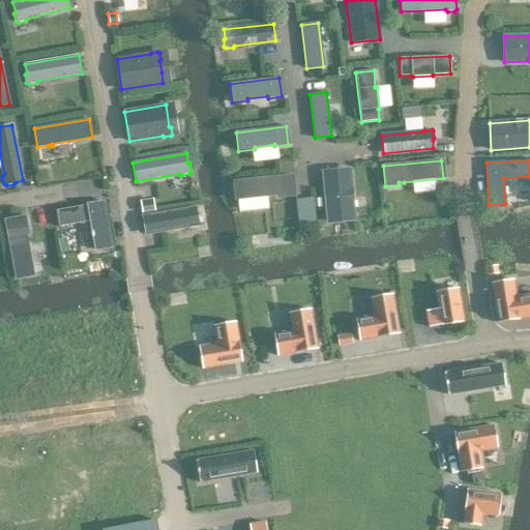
[(349,170),(323,172),(327,221),(329,223),(339,222),(341,219),(352,218),(353,216),(352,198),(351,198),(350,193),(351,193),(349,170)]
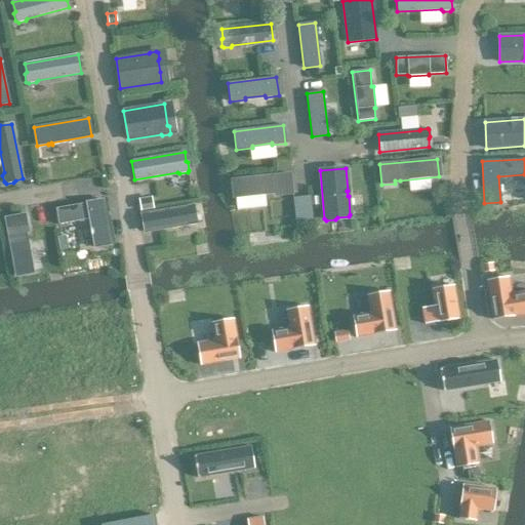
[(290,173),(233,180),(235,198),(273,194),(279,193),(279,196),(292,194),(290,173)]
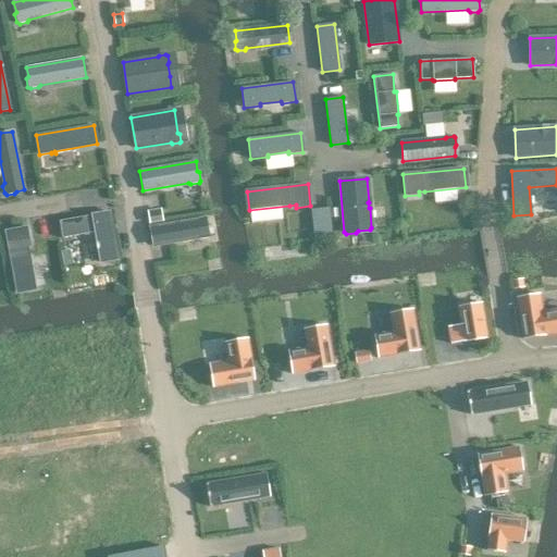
[(331,207),(312,207),(313,233),(332,232),(331,207)]
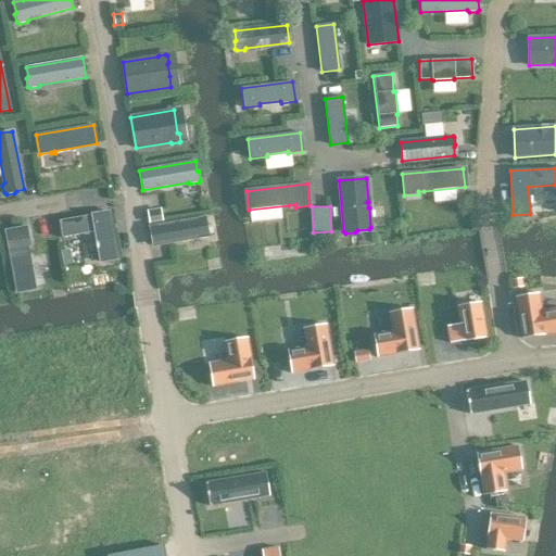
[(158,210),(148,212),(149,223),(160,220),(158,210)]
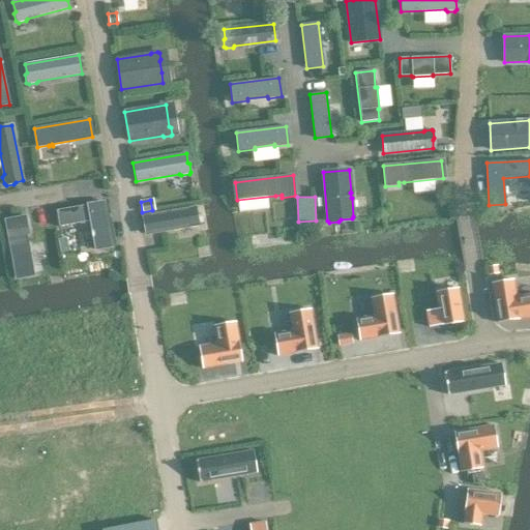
[(104,202),(56,210),(59,227),(90,222),(92,232),(90,233),(91,237),(93,236),(95,249),(112,246),(104,202)]
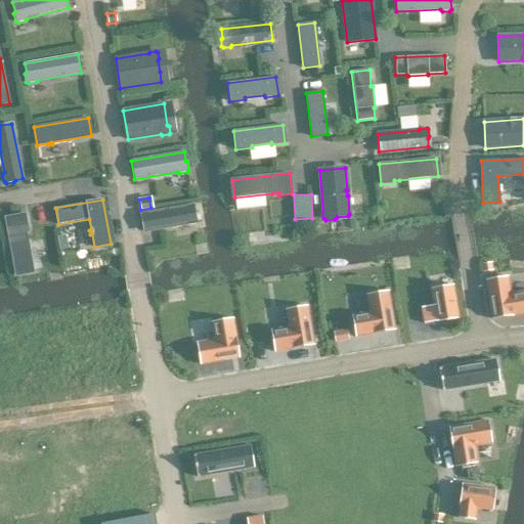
[(191,206),(141,214),(144,230),(185,223),(187,225),(194,224),(197,221),(195,214),(193,212),(191,206)]
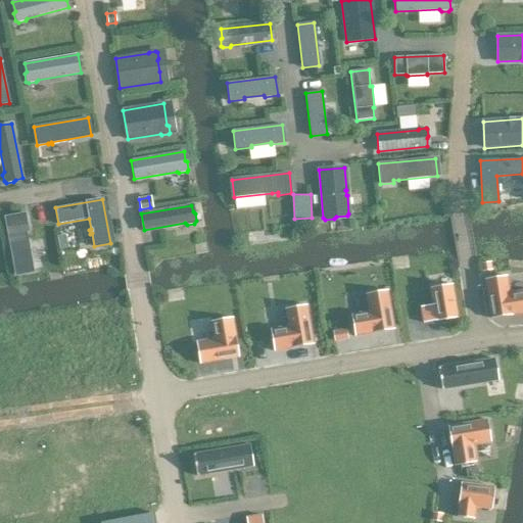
[(25,214),(5,218),(15,274),(33,271),(25,227),(27,227),(25,214)]
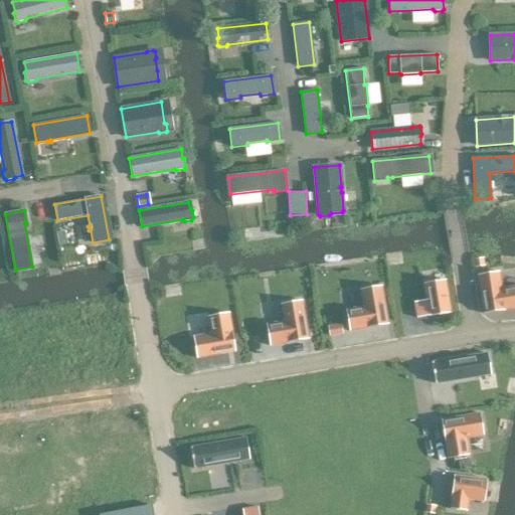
[(64,231),(55,232),(58,245),(66,244),(64,231)]
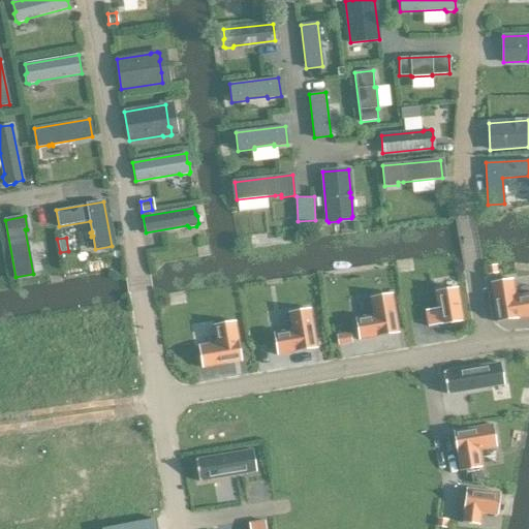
[(44,266),(43,241),(32,242),(33,266),(44,266)]
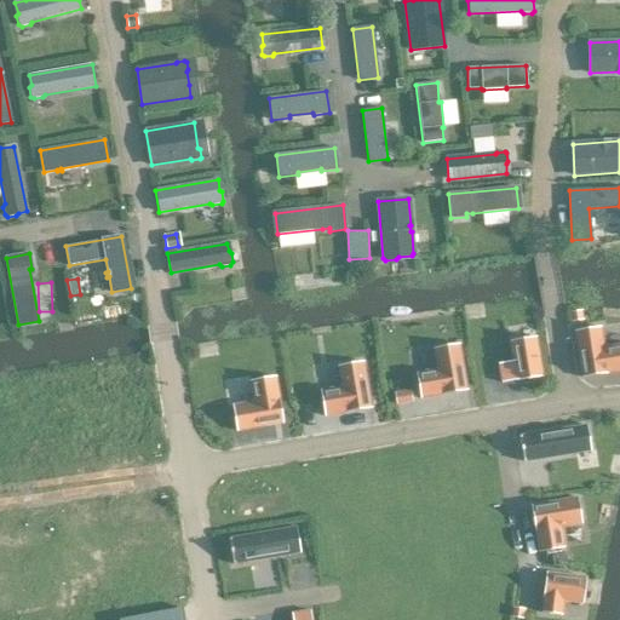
[(581,311),(570,313),(572,321),(583,320),(581,311)]
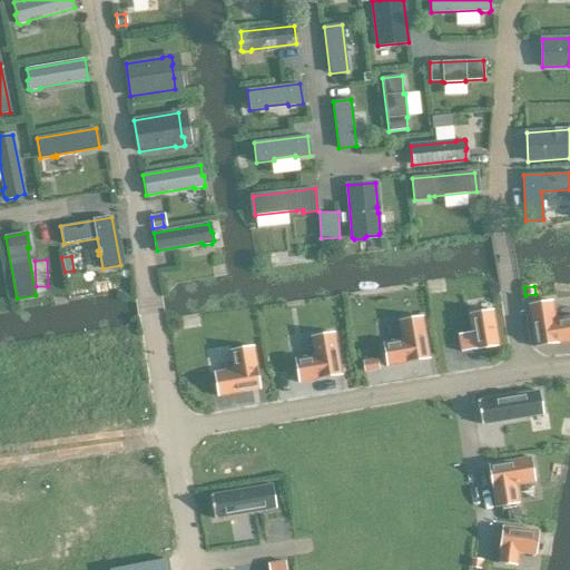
[(569,341),(569,317),(554,320),(551,301),(528,304),(534,347),(569,341)]
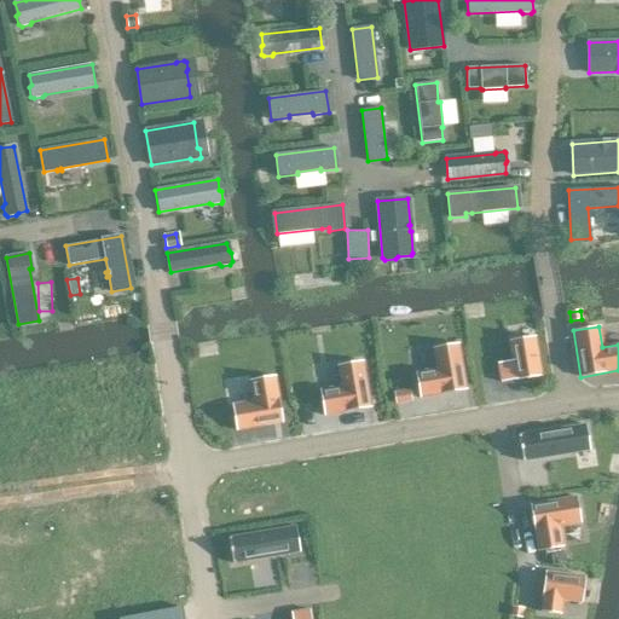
[(512,360),(497,363),(501,382),(515,380),(515,381),(541,376),(534,336),(509,341),(512,360)]
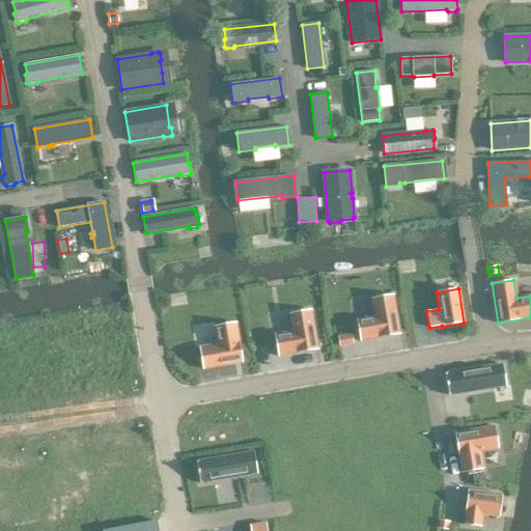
[(393,295),(371,299),(374,316),(356,319),(360,341),(399,335),(393,295)]
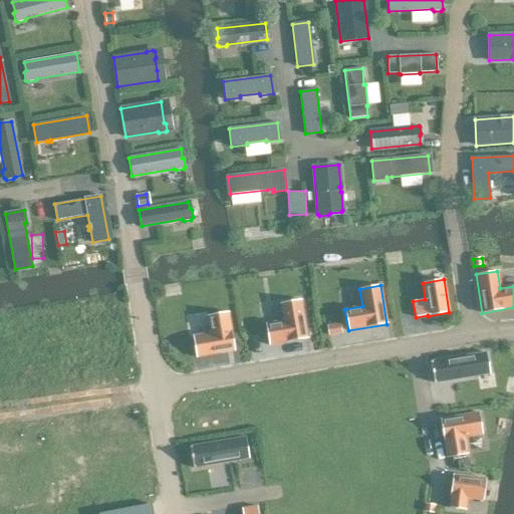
[(307,338),(301,300),(280,303),(283,321),(265,324),(269,345),(307,338)]
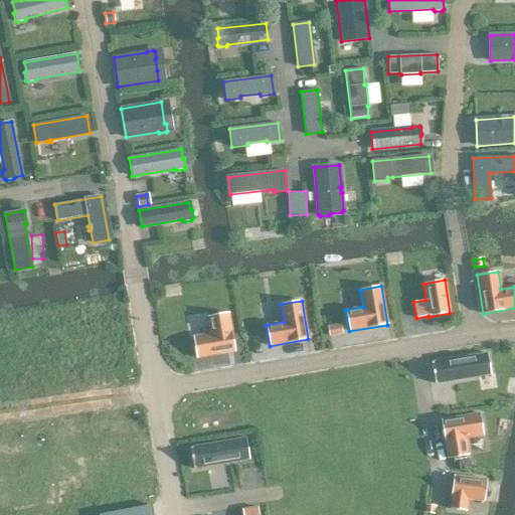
[(210,334),(193,337),(196,358),(235,351),(228,313),(207,317),(210,334)]
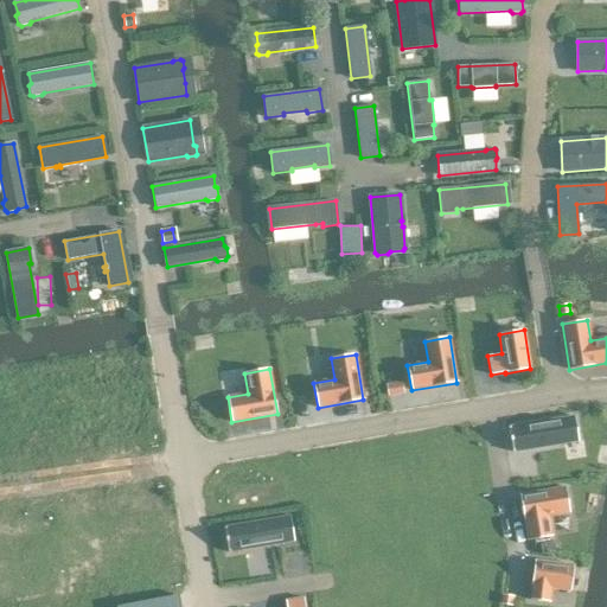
[(401,382),(385,384),(388,396),(403,394),(401,382)]
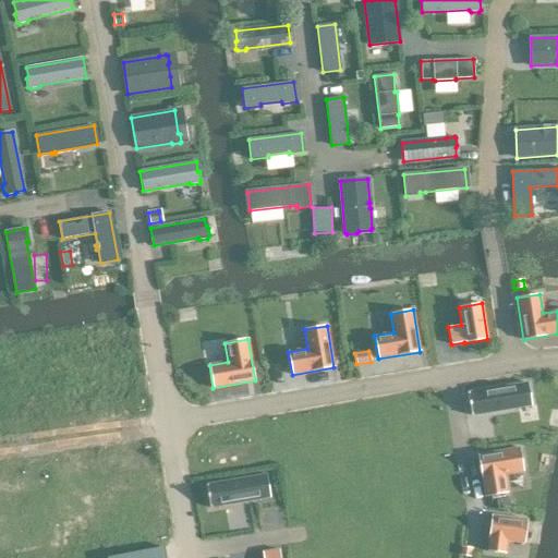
[(528,383),(466,392),(471,415),(532,405),(528,383)]
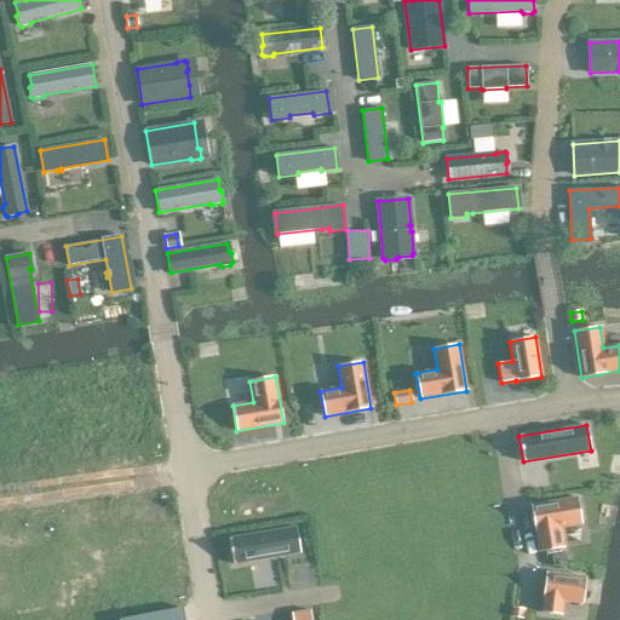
[(581,523),(577,498),(530,506),(539,552),(564,549),(561,527),(581,523)]
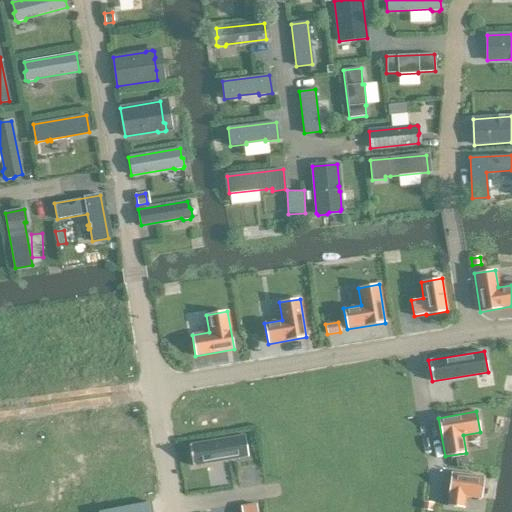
[(244,436),(189,445),(192,466),(248,456),(244,436)]
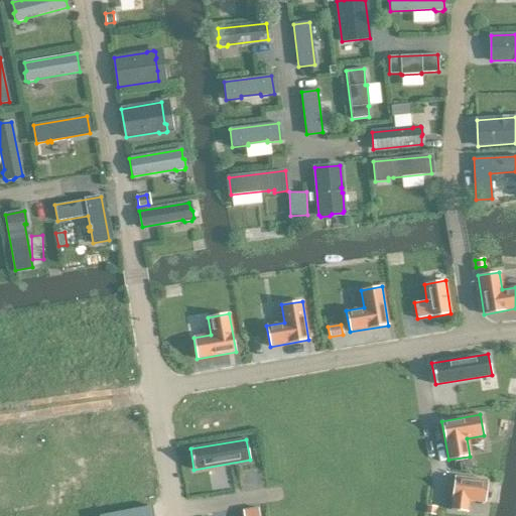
[(470,461),(459,463),(461,472),(472,470),(470,461)]
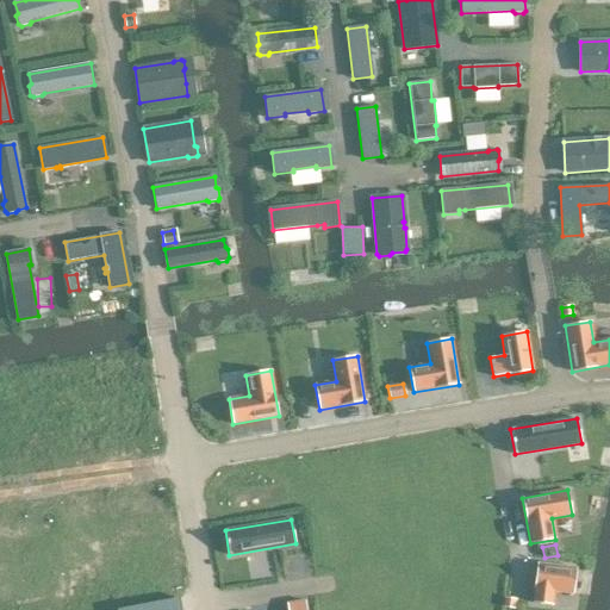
[(533,603),(552,605),(554,591),(573,593),(577,568),(537,564),(534,589),(535,589),(533,603)]
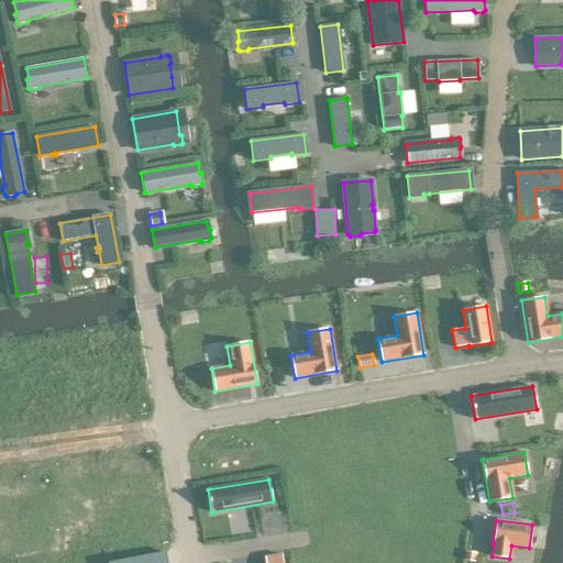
[(465,552),(464,560),(474,562),(475,554),(465,552)]
